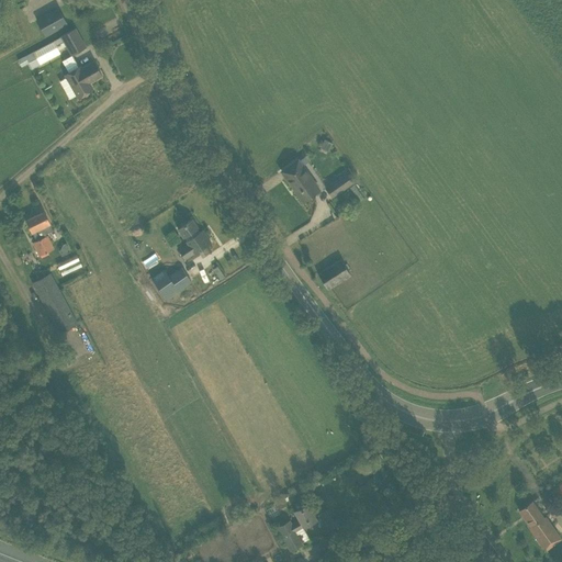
[(58,9),(36,21),(45,35),(66,23),(58,9)]
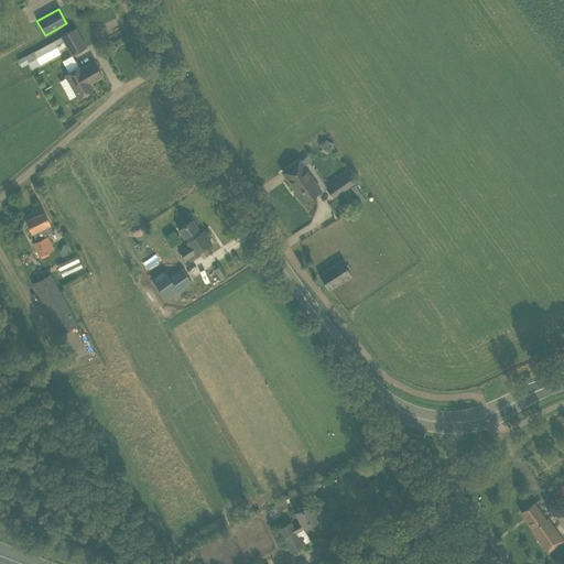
[(33,52),(40,65),(60,54),(58,51),(65,46),(71,56),(73,55),(86,47),(75,28),(66,33),(60,36),(61,38),(53,41),(33,52)]
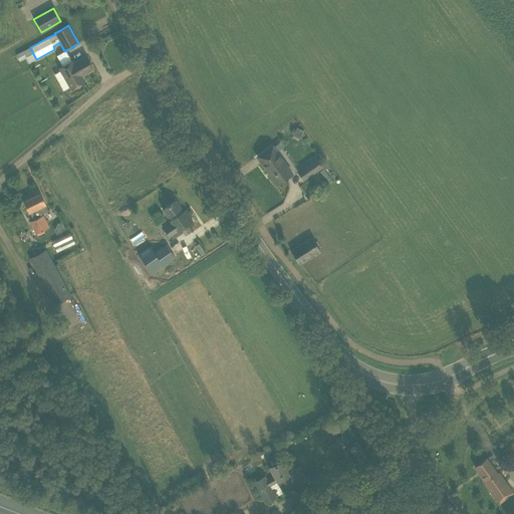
[(23,51),(16,55),(19,61),(26,57),(23,51)]
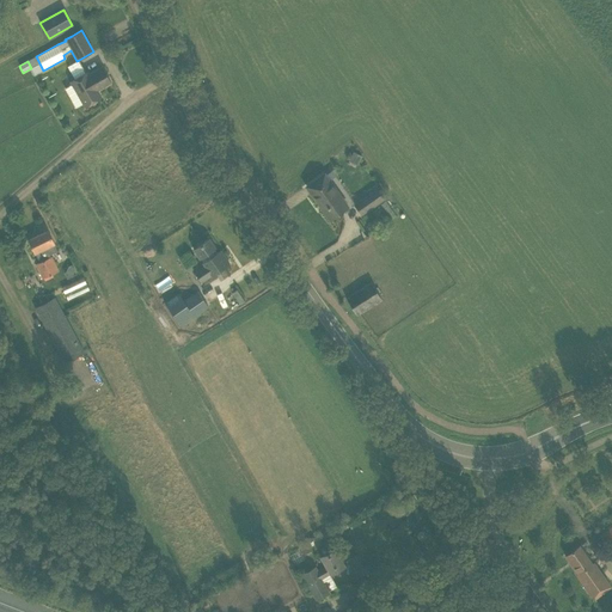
[(72,85),(65,89),(75,108),(83,104),(85,106),(102,97),(97,90),(111,83),(102,67),(89,74),(87,72),(69,81),(72,85)]
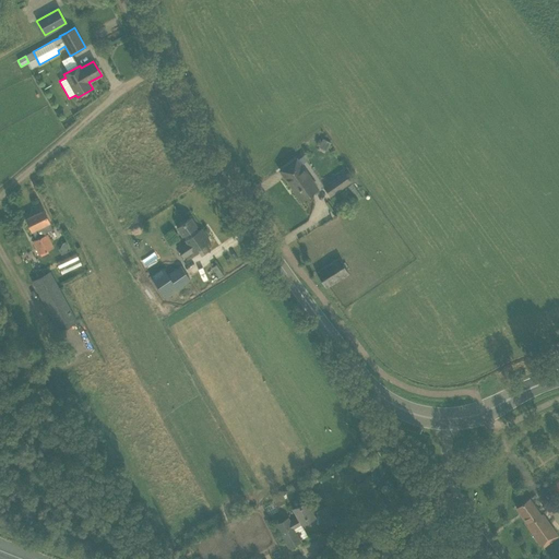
[(322,139),(318,146),(326,151),(331,143),(322,139)]
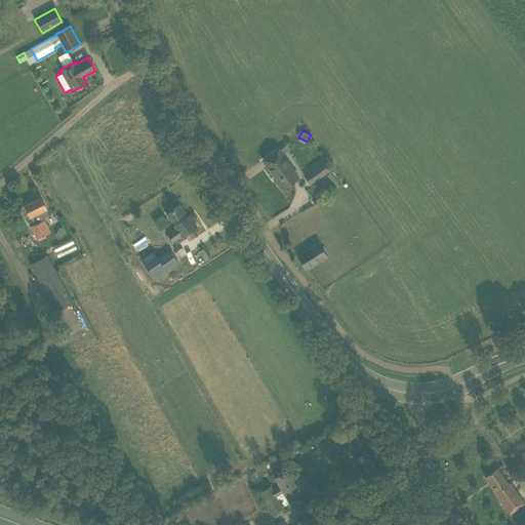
[(263,160),(283,188),(297,177),(278,150),(263,160)]
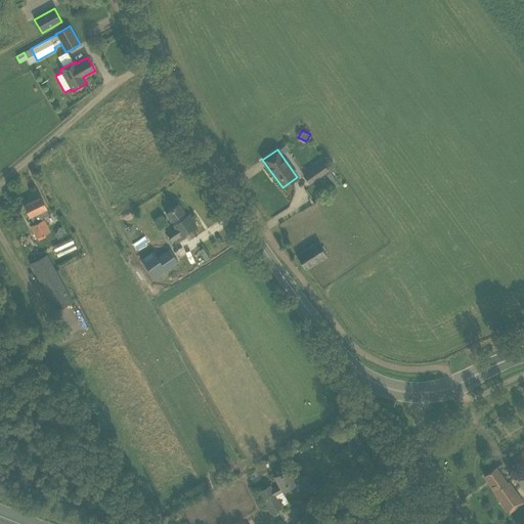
[(304,175),(309,183),(330,169),(324,162),(304,175)]
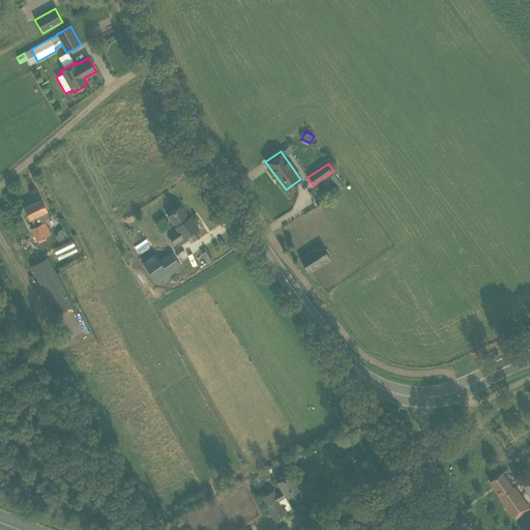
[(30,229),(37,241),(47,236),(51,235),(45,223),(43,223),(42,221),(49,217),(40,200),(24,208),(28,215),(29,218),(30,218),(34,227),(30,229)]
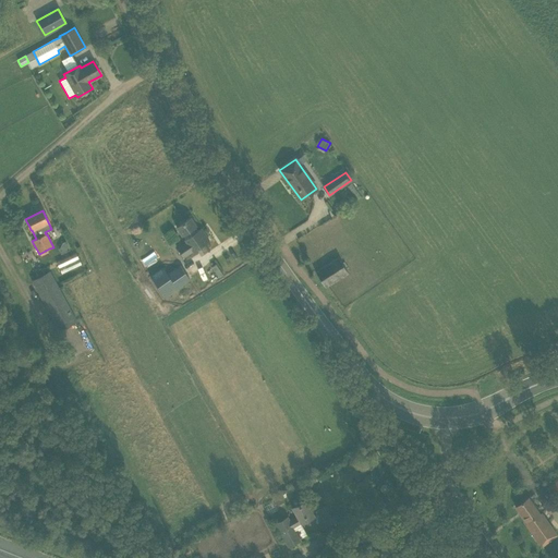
[(178,249),(183,257),(192,251),(193,252),(209,241),(201,228),(197,230),(195,227),(196,227),(190,217),(176,227),(186,242),(178,249)]
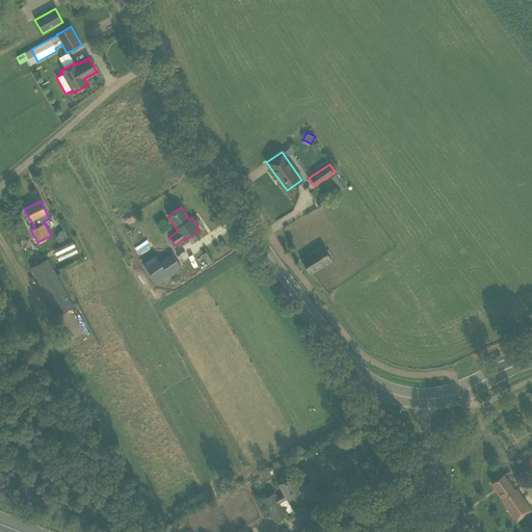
[(54,249),(59,261),(77,253),(72,241),(54,249)]
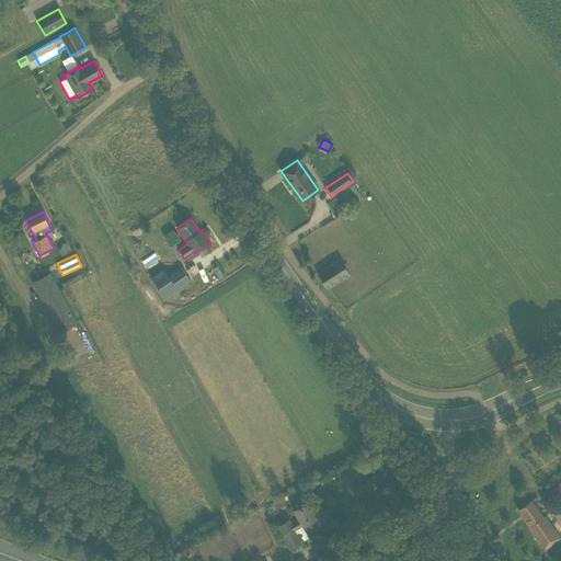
[(317,273),(327,288),(350,274),(340,259),(317,273)]
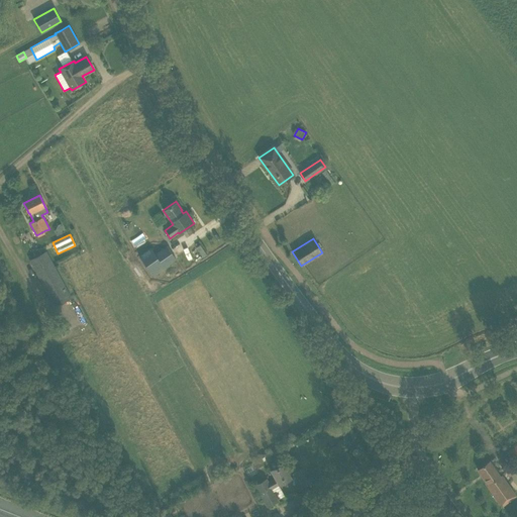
[(150,248),(139,256),(152,276),(176,260),(167,246),(159,251),(154,254),(150,248)]
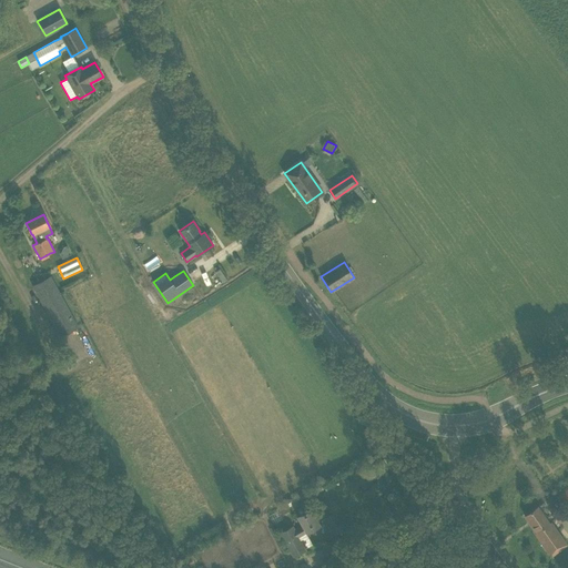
[(33,286),(60,336),(78,326),(51,276),(33,286)]
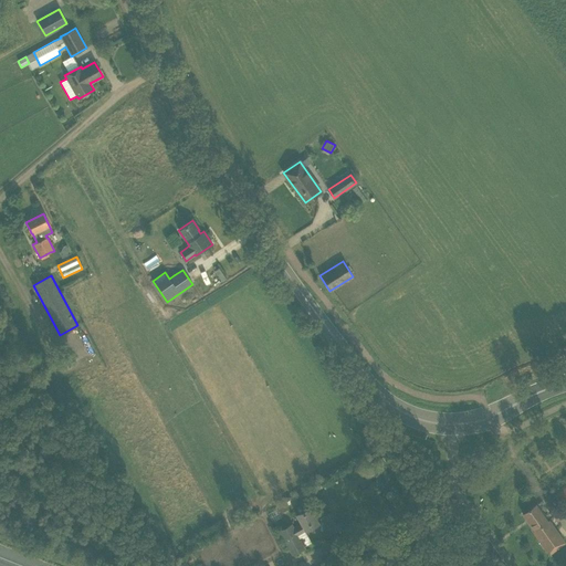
[(84,371),(75,373),(76,383),(86,381),(84,371)]
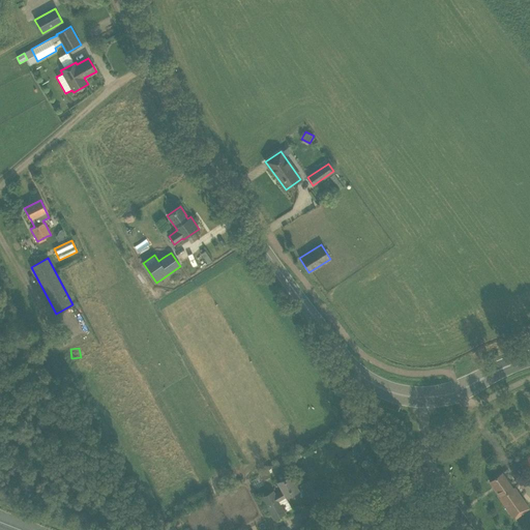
[(353,432),(360,441),(369,435),(362,425),(353,432)]
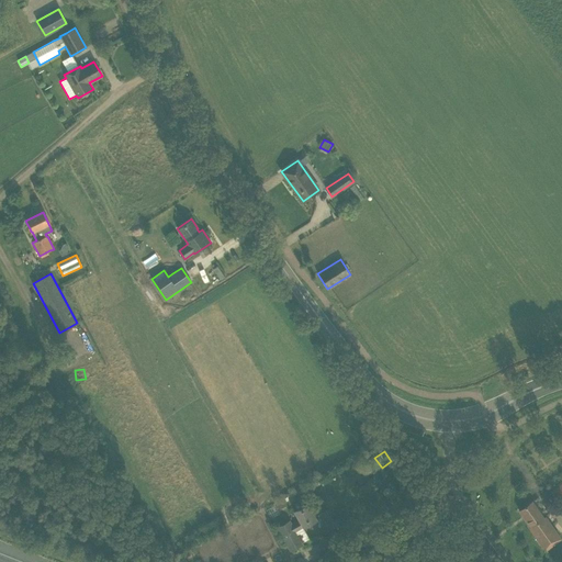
[(391,469),(398,481),(403,479),(394,467),(391,469)]
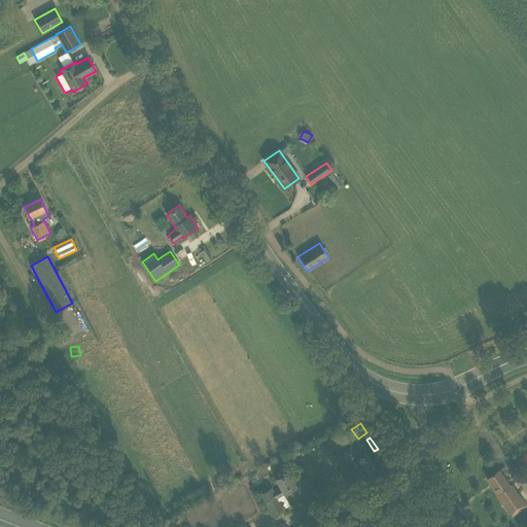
[(526,453),(517,460),(522,468),(526,464),(526,453)]
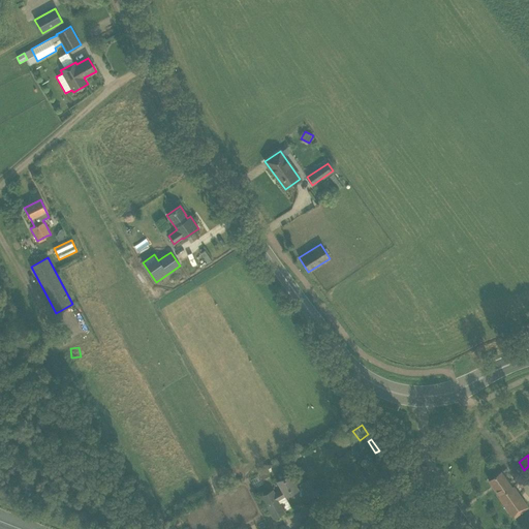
[(267,469),(258,473),(262,479),(270,475),(267,469)]
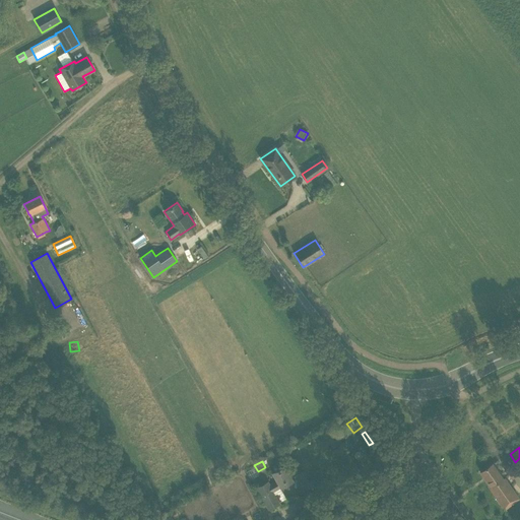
[(493,464),(480,472),(491,488),(490,489),(505,510),(519,499),(504,478),(503,478),(493,464)]
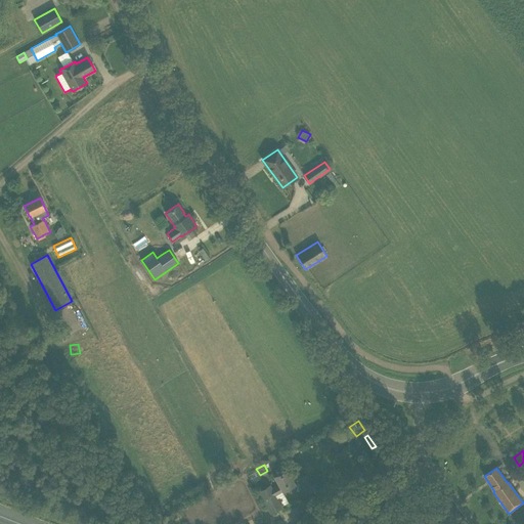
[(258,491),(269,513),(281,507),(289,503),(282,491),(295,484),(288,470),(274,477),(278,485),(271,488),(270,485),(258,491)]
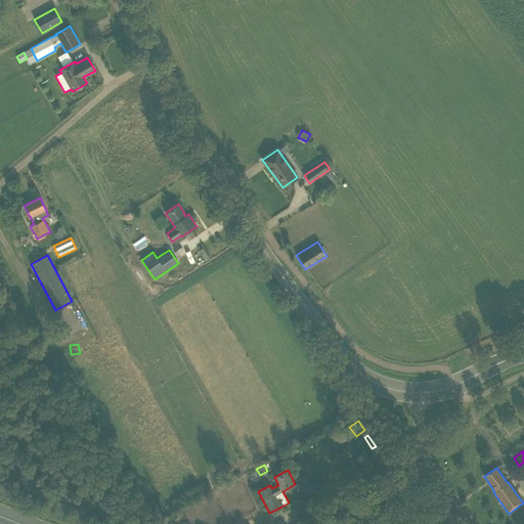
[(308,510),(298,516),(301,520),(310,514),(308,510)]
